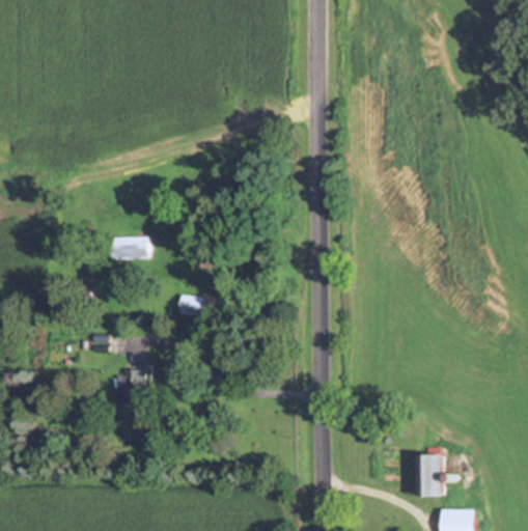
[(148,236),(114,236),(114,259),(148,259),(148,236)]
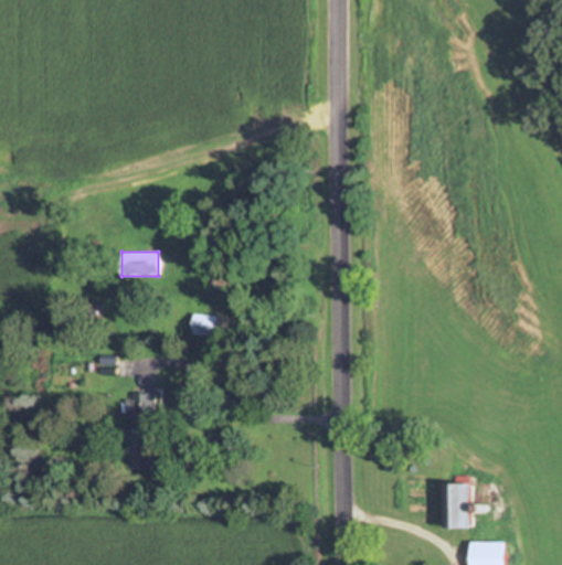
[(222,336),(222,316),(191,316),(191,336),(222,336)]
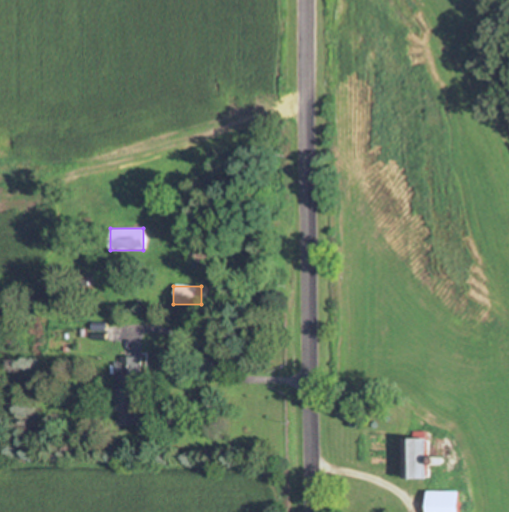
[(138,425),(138,357),(113,357),(113,425),(138,425)]
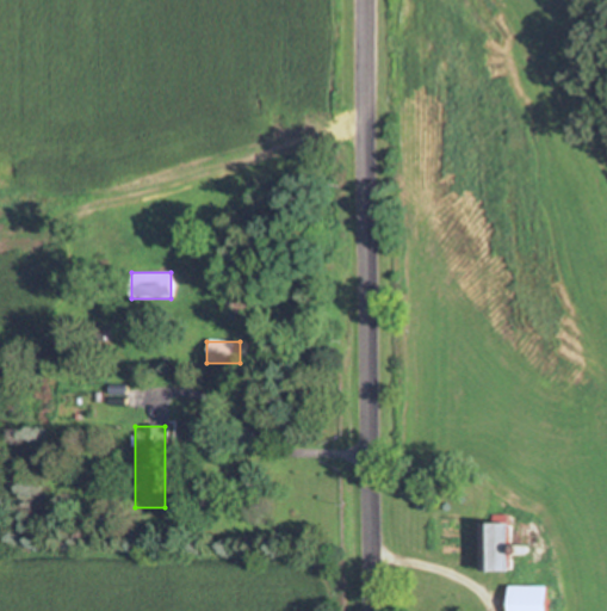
[(483,523),(483,572),(508,572),(508,523),(483,523)]
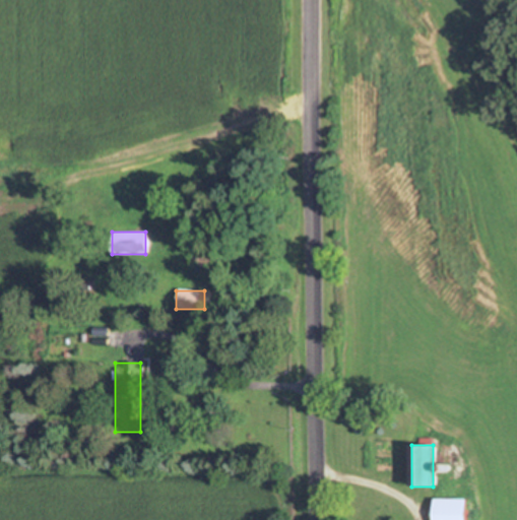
[(464,519),(465,499),(432,499),(431,519),(464,519)]
